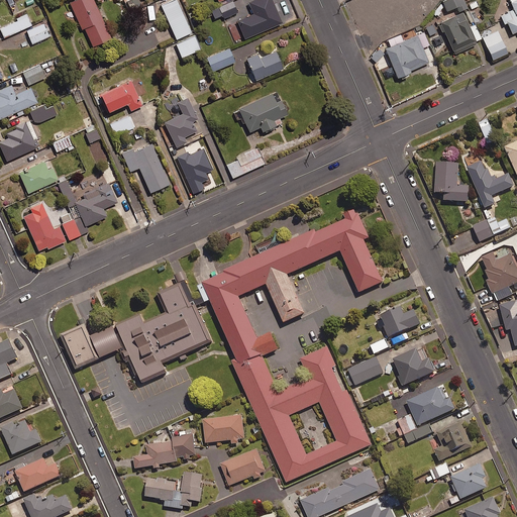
[(112,39),(94,0),(76,0),(70,3),(82,30),(85,29),(94,47),(112,39)]
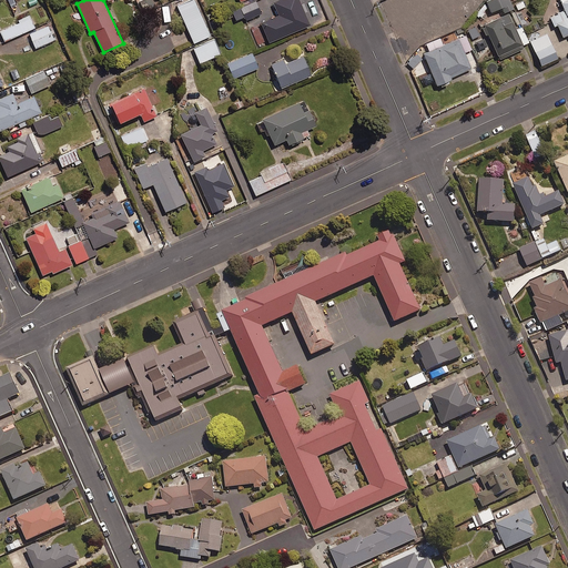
[(209,34),(195,0),(186,0),(178,3),(193,41),(209,34)]
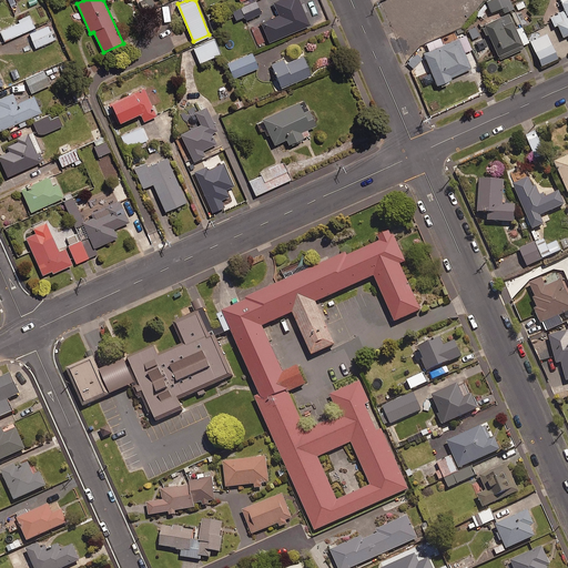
[(260,12),(254,0),(241,6),(245,18),(260,12)]
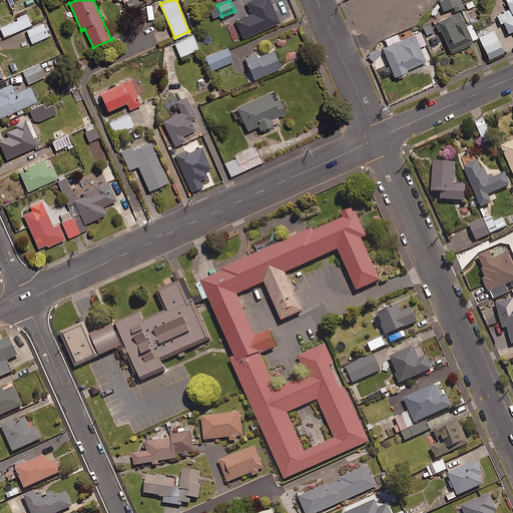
[(271,0),(254,0),(247,3),(252,15),(246,18),(253,35),(281,23),(271,0)]
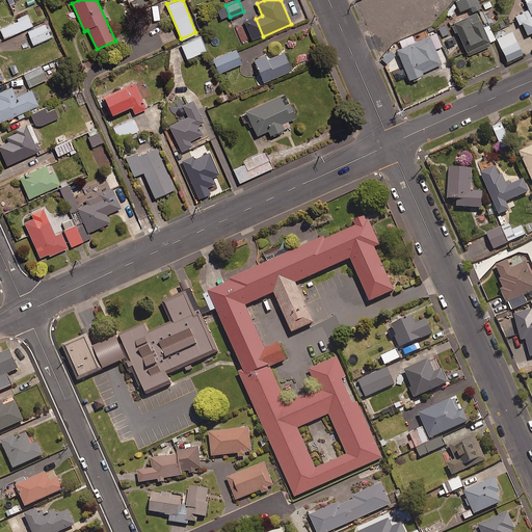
[(393,0),(387,3),(397,27),(393,29),(399,42),(433,26),(426,10),(433,0),(393,0)]
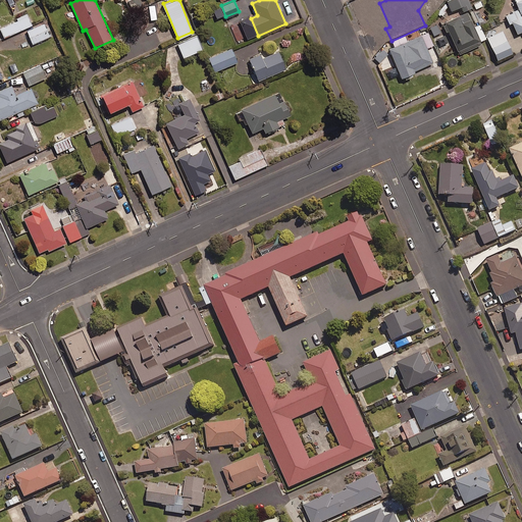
[(445,0),(450,10),(459,6),(462,10),(471,6),(468,0),(445,0)]
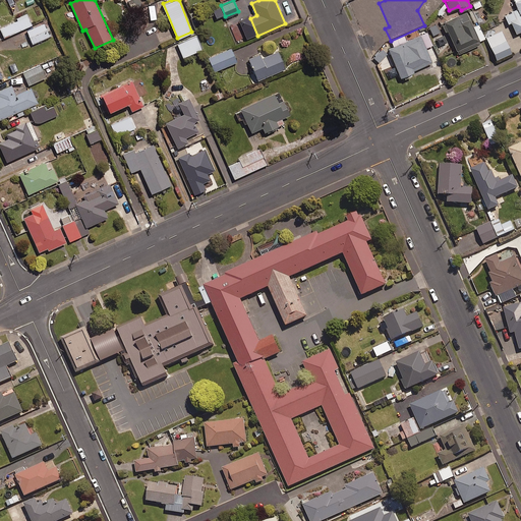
[(479,0),(475,0),(470,3),(474,10),(482,6),(479,0)]
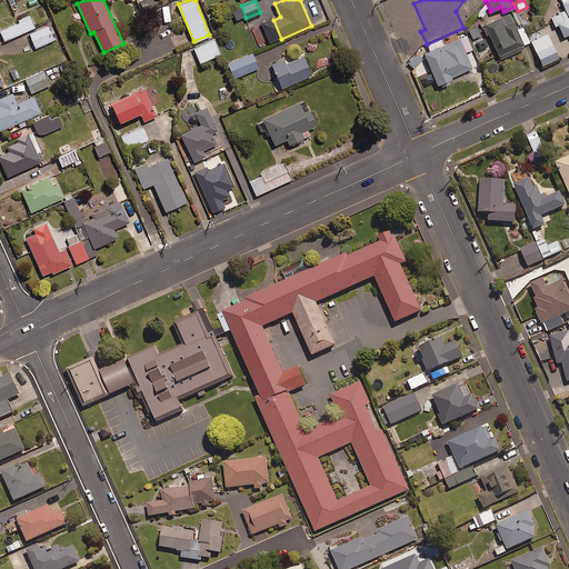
[(35,27),(29,15),(18,19),(19,21),(0,30),(5,40),(35,27)]
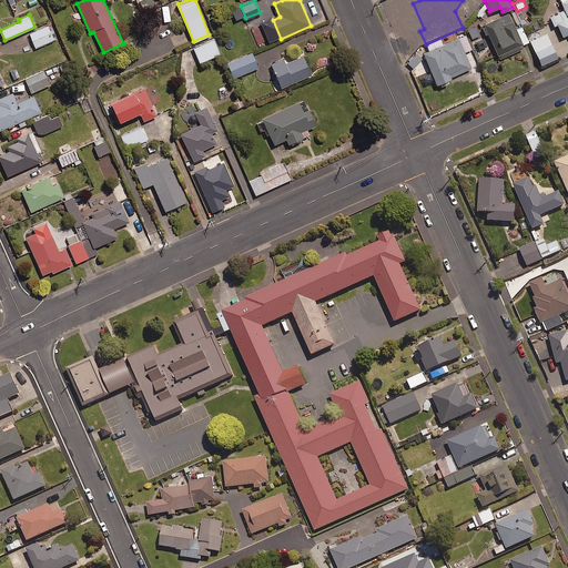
[(501,19),(486,26),(499,57),(524,46),(514,22),(505,27),(501,19)]
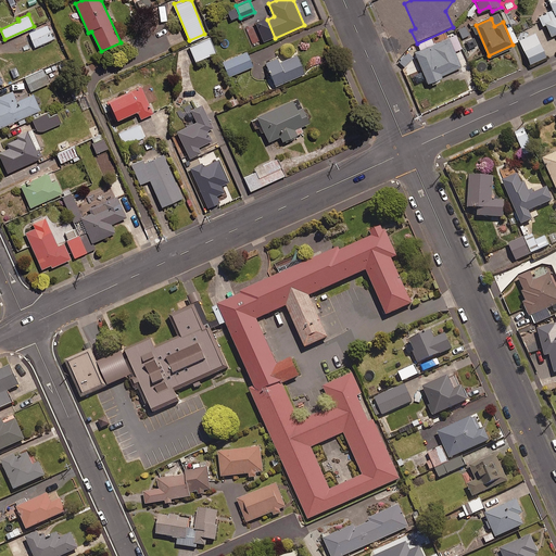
[(35,46),(55,37),(52,32),(51,32),(47,24),(28,32),(35,46)]
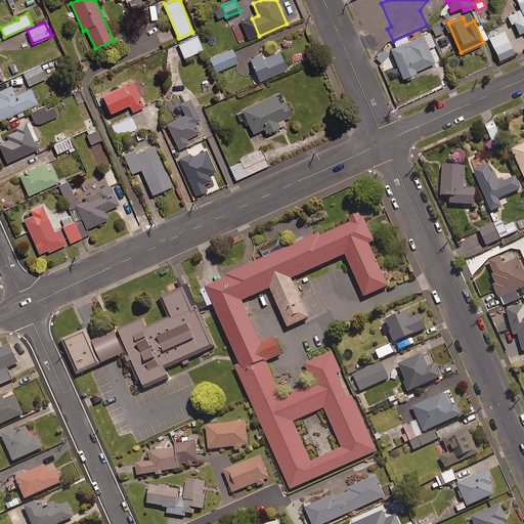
[(503,30),(487,36),(496,59),(512,52),(503,30)]
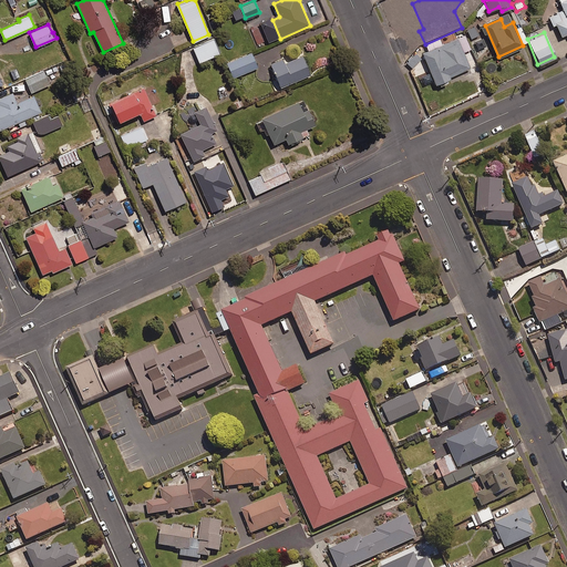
[(219,51),(214,38),(193,47),(199,60),(219,51)]
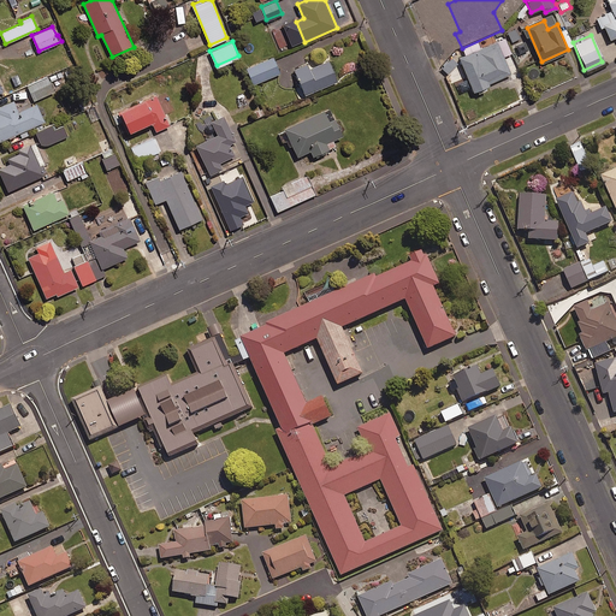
[(513,76),(499,43),(461,59),(475,93),(513,76)]
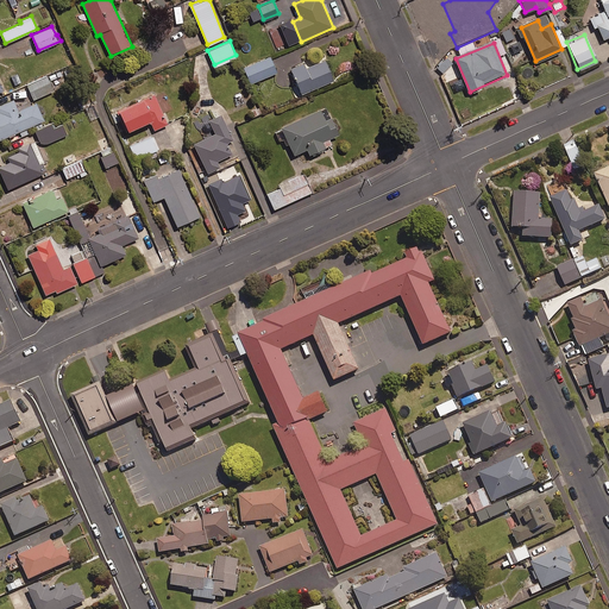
[(276,71),(270,56),(244,67),(250,82),(276,71)]
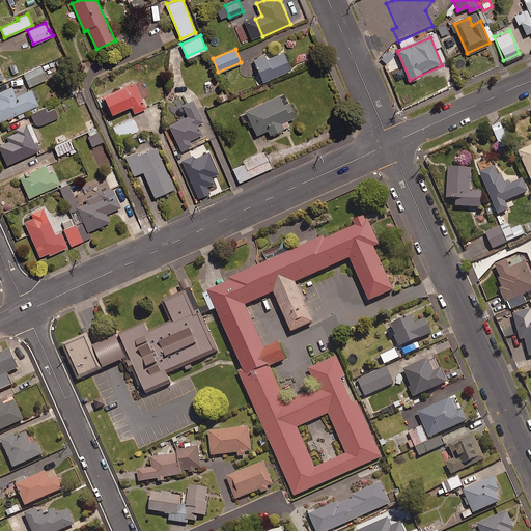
[(393,54),(388,50),(380,58),(385,63),(393,54)]
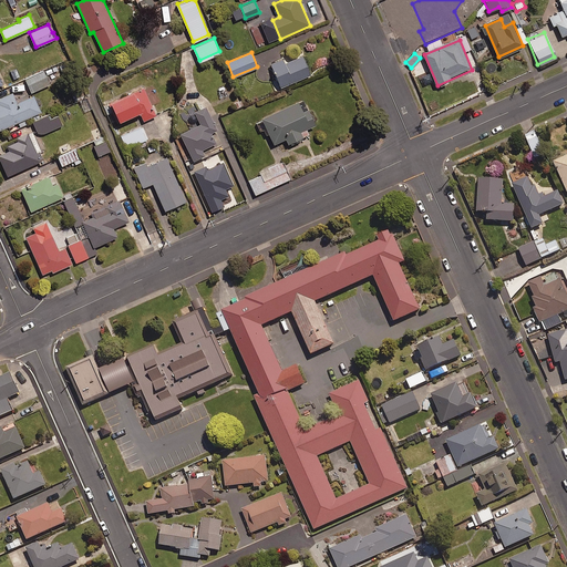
[(284,60),(271,65),(281,89),(312,76),(303,57),(286,64),(284,60)]
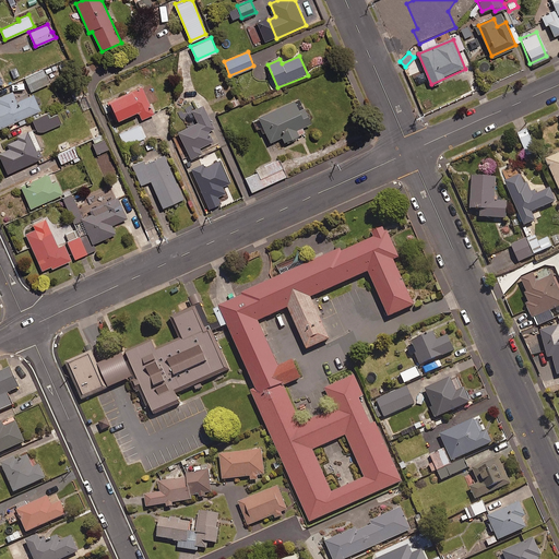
[(49,82),(43,69),(25,78),(31,90),(49,82)]
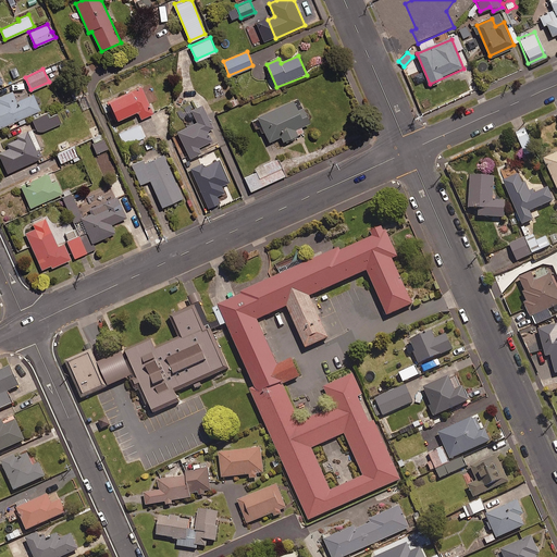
[(153,115),(141,87),(107,103),(116,123),(139,112),(143,120),(153,115)]
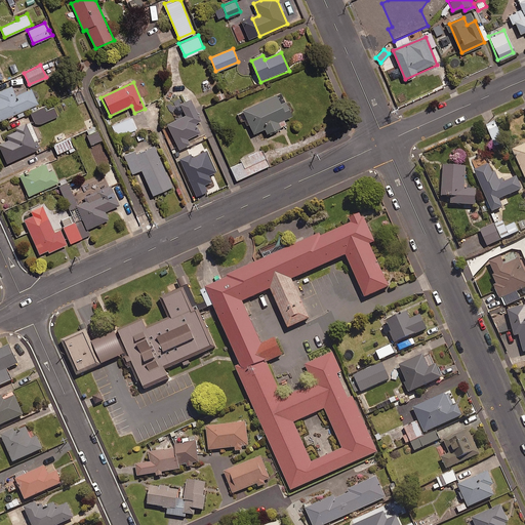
[(0,122),(39,105),(32,89),(16,96),(12,87),(0,91),(0,122)]
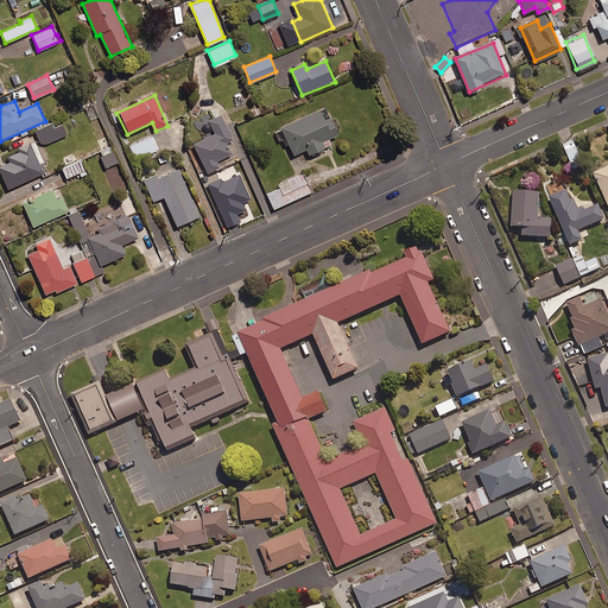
[(327,108),(274,132),(279,143),(284,141),(286,146),(290,145),(295,157),(308,151),(310,156),(327,149),(324,143),(340,135),(327,108)]
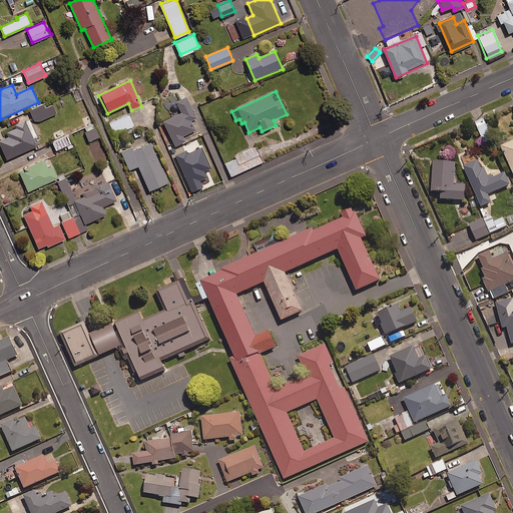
[(197,119),(186,98),(176,103),(182,113),(163,122),(176,147),(186,142),(183,137),(196,130),(191,121),(197,119)]
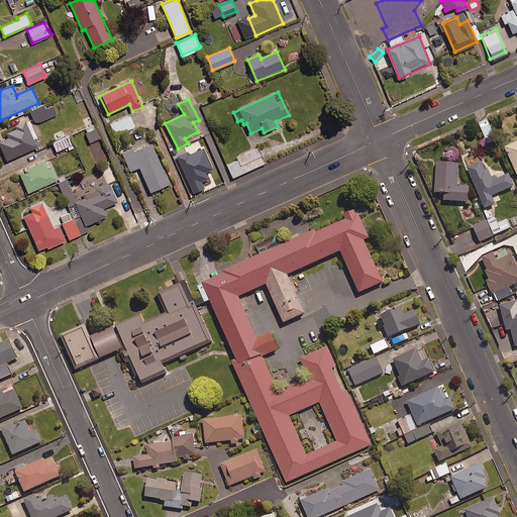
[(29,109),(34,120),(39,120),(57,113),(53,104),(45,107),(43,104),(29,109)]
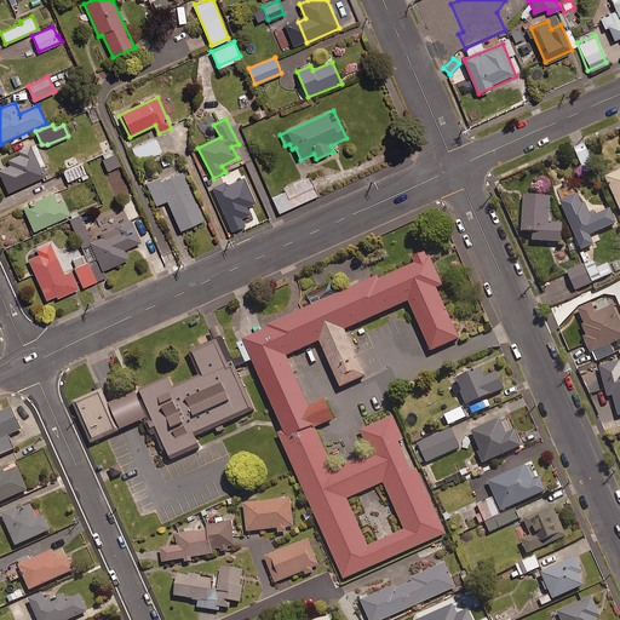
[(161,150),(155,137),(132,148),(138,161),(161,150)]
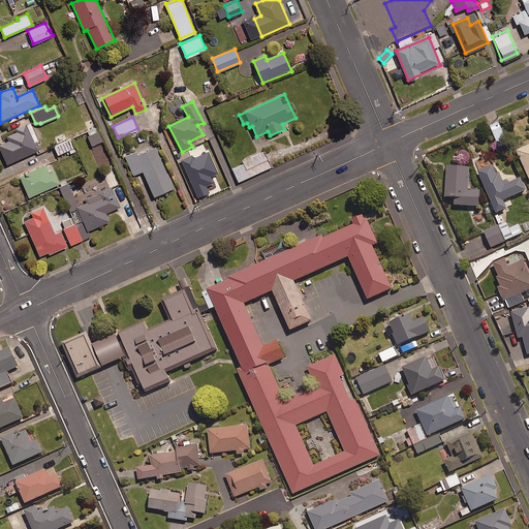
[(507,144),(498,122),(489,126),(499,148),(507,144)]
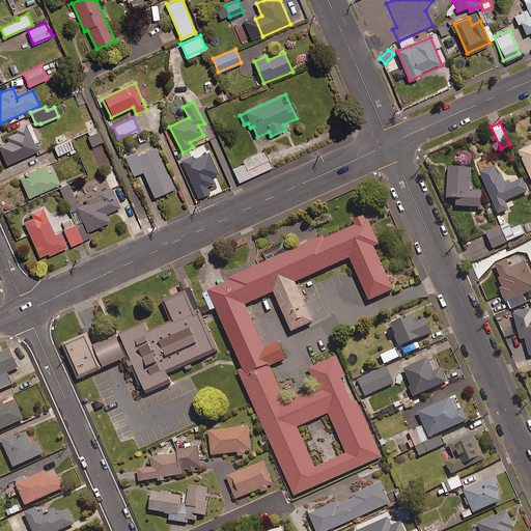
[(27,126),(16,131),(18,133),(7,138),(9,142),(0,146),(0,150),(7,167),(39,152),(38,150),(40,149),(36,140),(34,141),(27,126)]
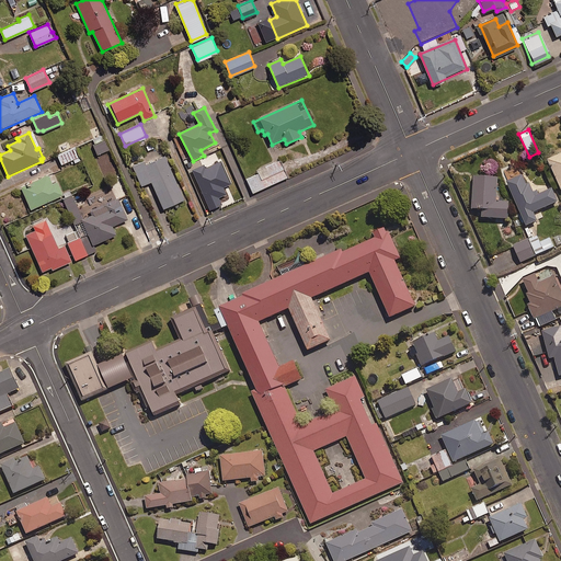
[(109,148),(103,134),(91,139),(98,152),(109,148)]
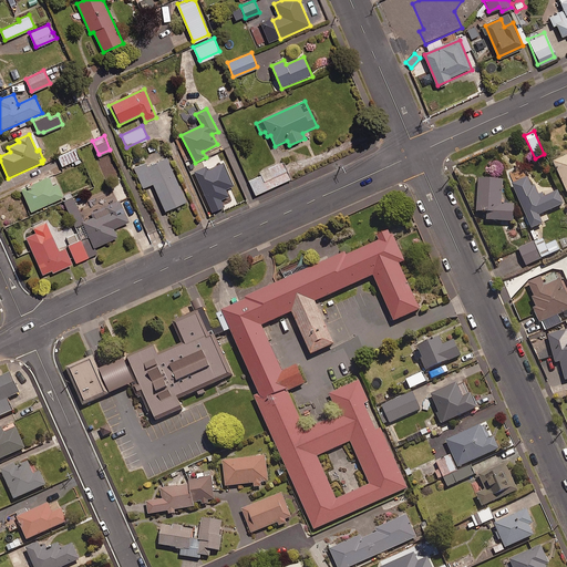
[(72,156),(69,151),(58,155),(61,165),(73,160),(75,164),(81,162),(78,154),(72,156)]
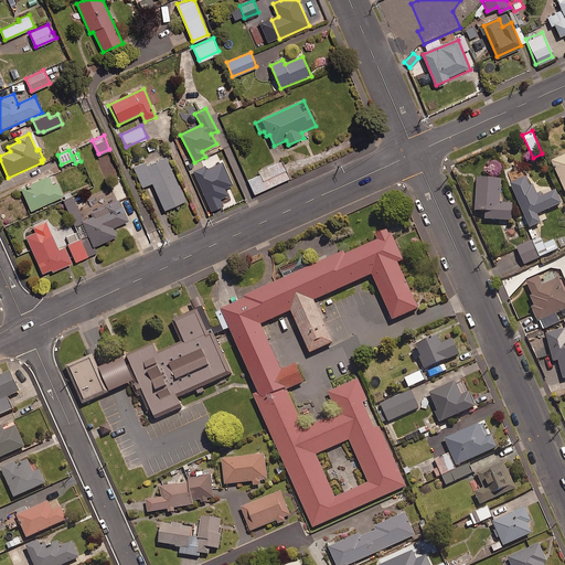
[(146,163),(135,168),(144,188),(153,183),(166,211),(187,202),(167,158),(148,167),(146,163)]
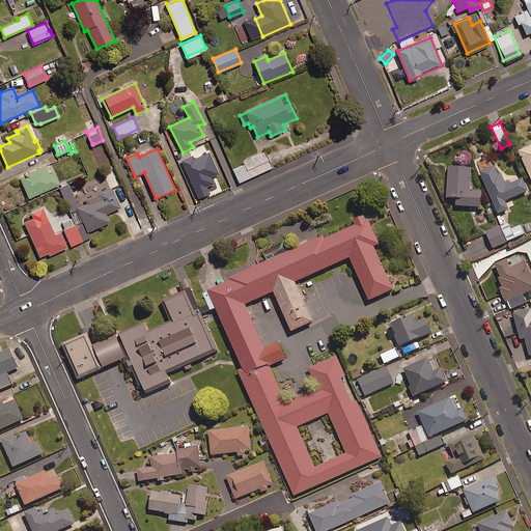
[(530,148),(521,154),(530,175),(530,148)]
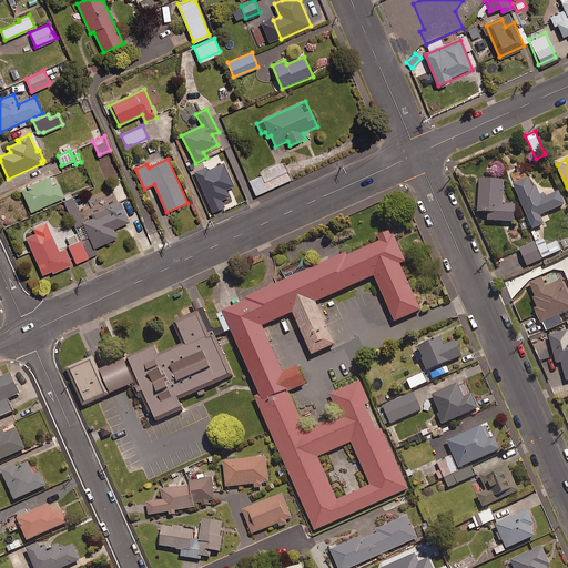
[(283,161),(259,172),(260,174),(249,180),(255,193),(291,178),(283,161)]
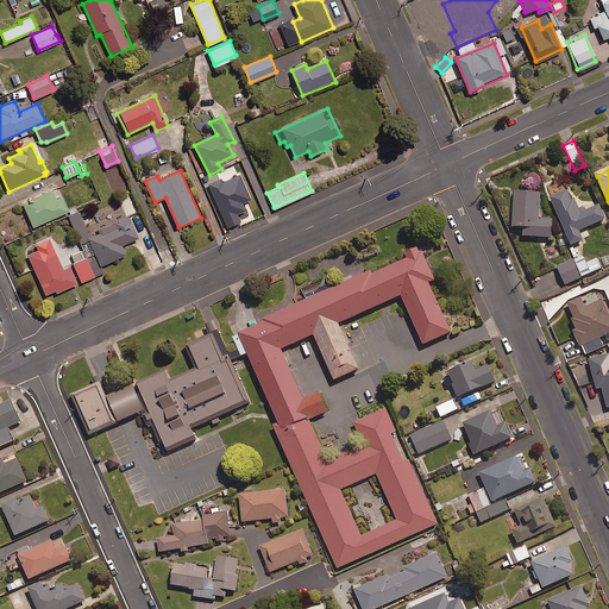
[(52,190),(23,203),(35,228),(69,213),(63,199),(57,201),(52,190)]
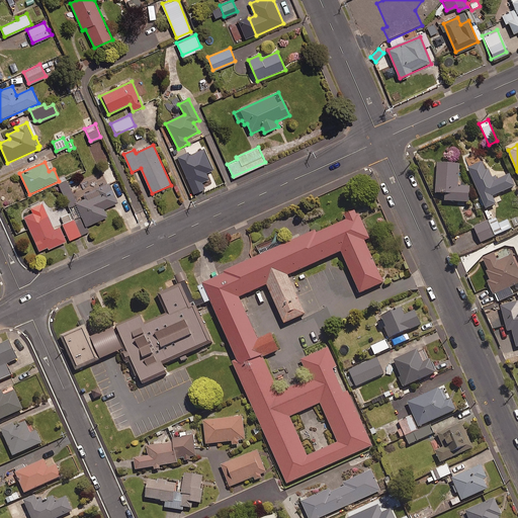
[(485,163),(469,169),(489,210),(499,205),(496,198),(517,188),(517,187),(513,176),(495,184),(485,163)]
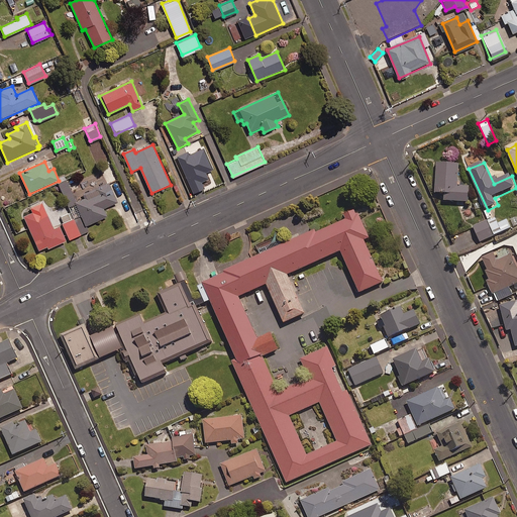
[(471,204),(472,188),(460,187),(461,166),(439,165),(437,194),(446,195),(445,203),(471,204)]
